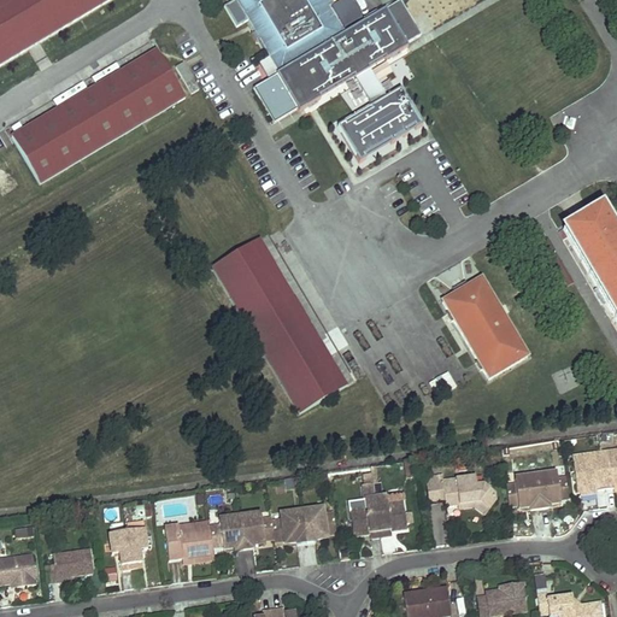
[(0,0),(0,65),(111,0),(0,0)]
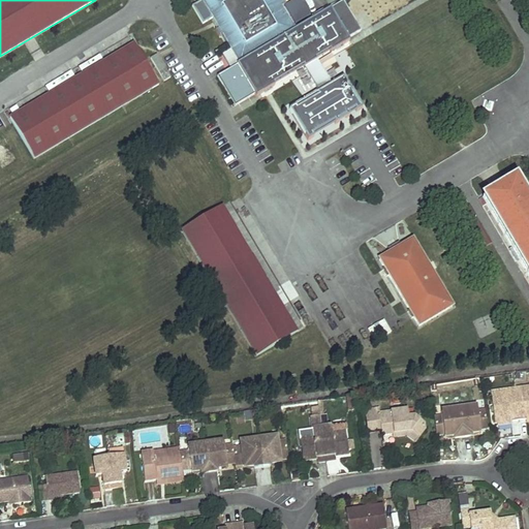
[(205,0),(200,3),(190,9),(200,26),(211,21),(217,31),(221,37),(238,65),(215,79),(232,109),(252,97),(253,99),(261,95),(259,93),(267,89),(268,91),(273,88),(271,86),(301,68),(302,71),(316,95),(314,96),(316,99),(293,113),(292,110),(287,113),(305,143),(310,139),(309,137),(331,124),(333,127),(336,125),(335,122),(341,118),(343,121),(346,119),(345,117),(352,112),(353,115),(359,112),(341,81),(329,89),(312,61),(327,53),(329,56),(347,44),(346,42),(359,34),(341,5),(322,17),(320,13),(311,20),(312,22),(294,32),(281,9),(275,0),(205,0)]
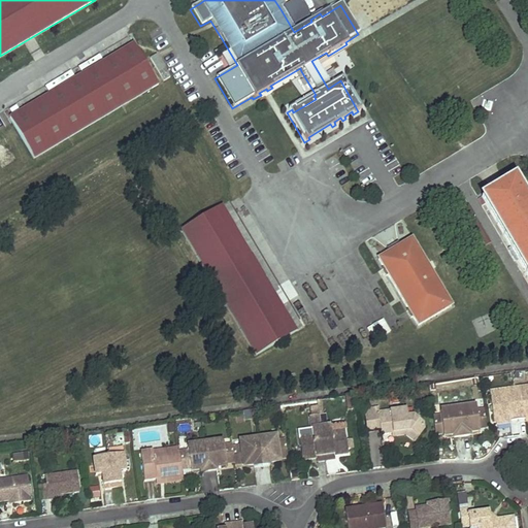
[(274,0),(281,9),(283,8),(284,7),(278,0),(274,0)]
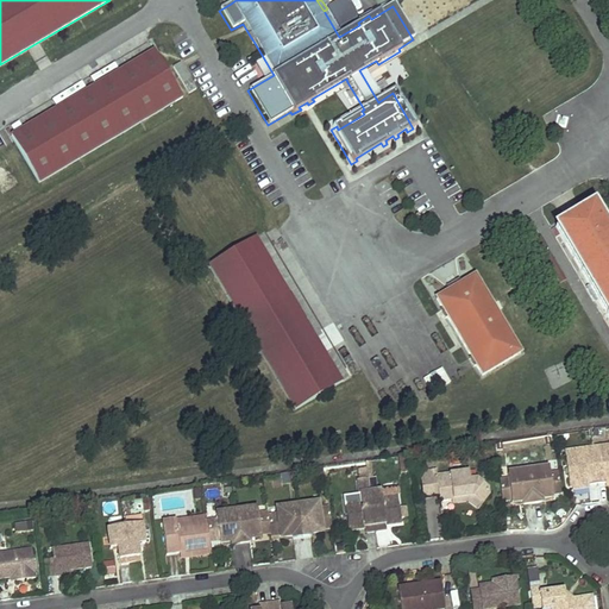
[(326,10),(339,32),(357,22),(344,0),(341,0),(327,8),(326,10)]
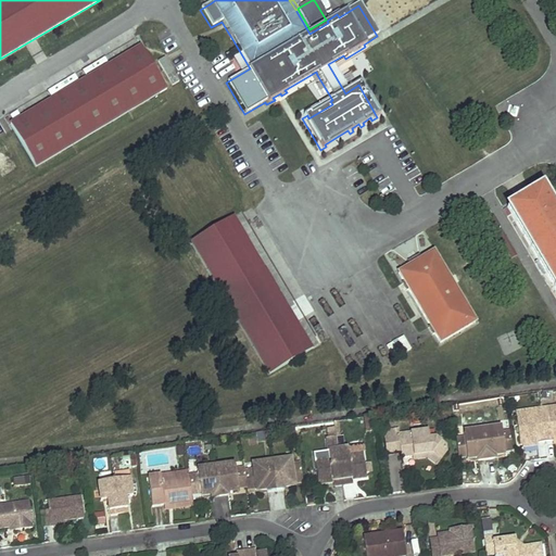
[(142,49),(13,125),(38,167),(166,91),(142,49)]
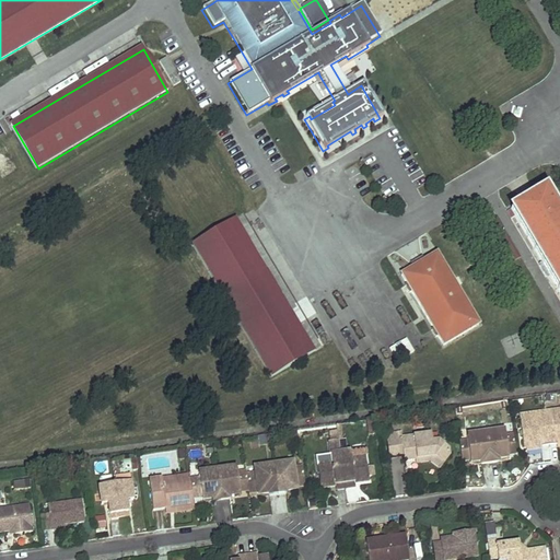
[(319,76),(318,72),(287,91),(289,93),(319,76)]
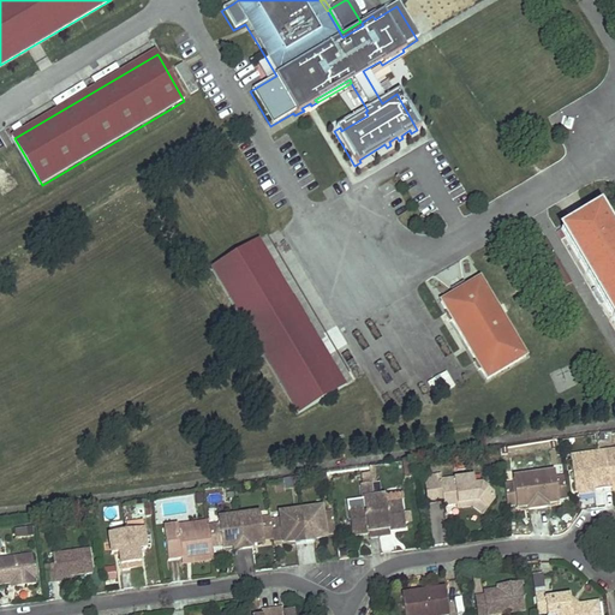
[(368,115),(365,112),(340,127),(341,131),(368,115)]
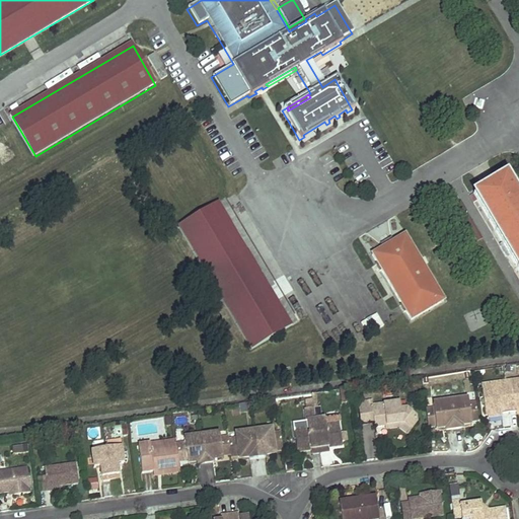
[(303,135),(304,137),(326,125),(324,122),(303,135)]
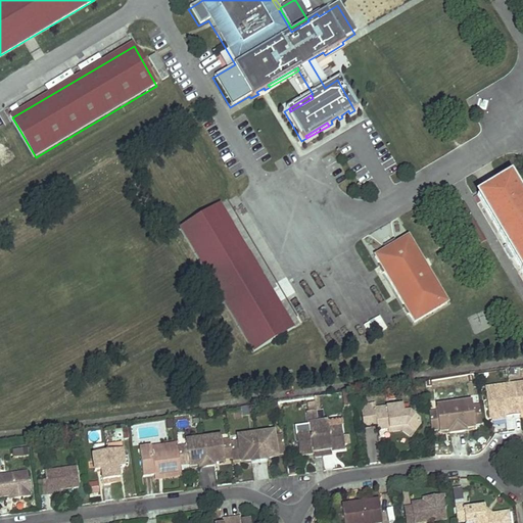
[(522,205),(507,178),(476,196),(522,276),(522,205)]
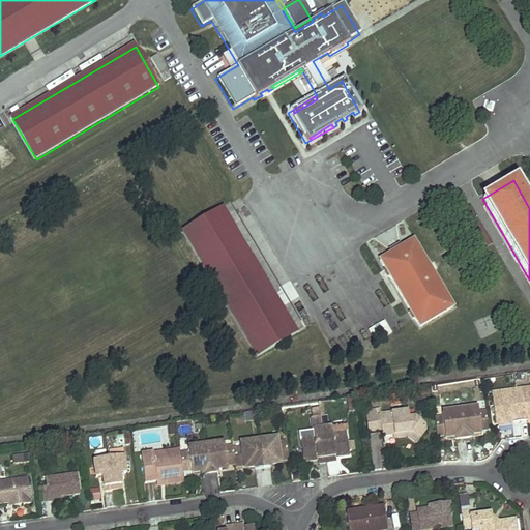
[(225,208),(181,234),(256,359),(299,333),(225,208)]
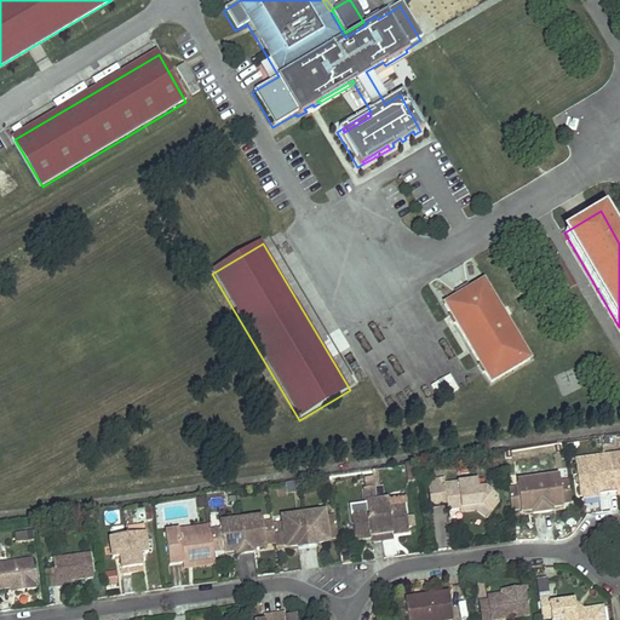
[(486,282),(443,308),(489,385),(532,360),(486,282)]
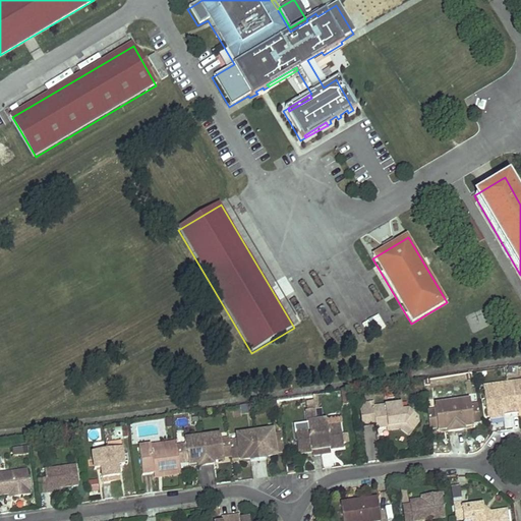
[(363,323),(367,334),(384,329),(380,316),(363,323)]
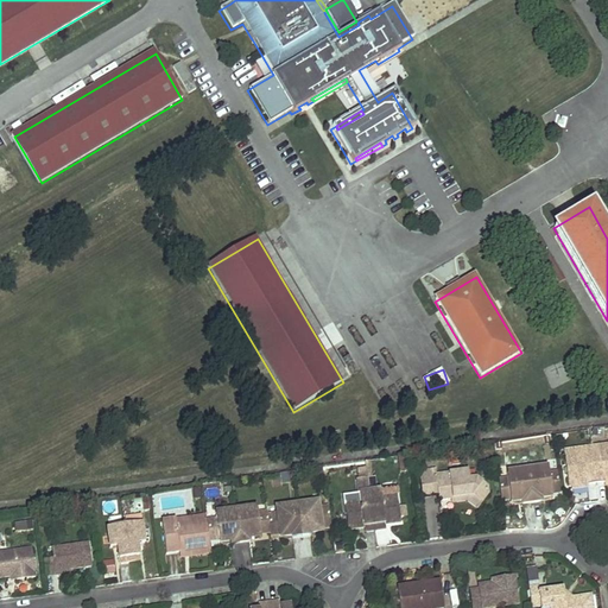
[(607,443),(590,447),(595,483),(603,482),(603,481),(607,480),(607,443)]
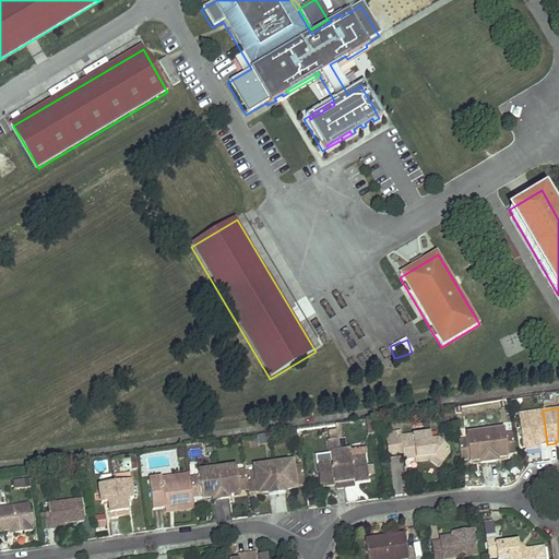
[(543,411),(518,414),(522,447),(539,444),(539,445),(547,444),(543,411)]
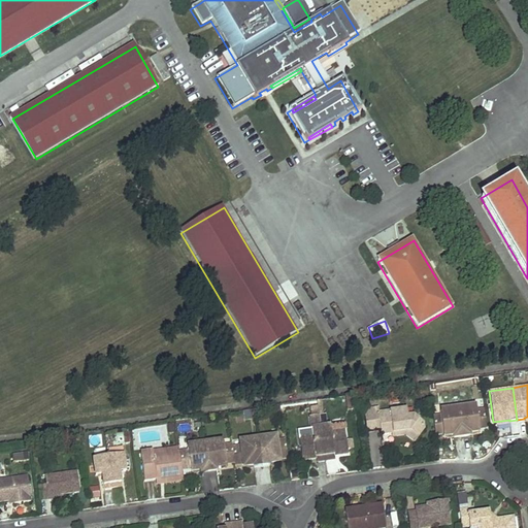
[(391,409),(380,410),(380,406),(365,407),(368,430),(382,429),(382,433),(393,432),(393,435),(405,433),(415,440),(428,424),(415,414),(415,411),(408,413),(407,405),(391,407),(391,409)]
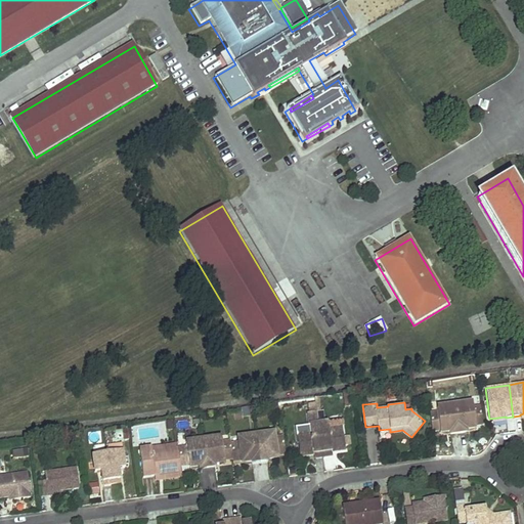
[(429,412),(431,430),(438,429),(438,432),(448,430),(448,433),(465,431),(465,428),(474,427),(474,424),(482,423),(479,406),(472,407),(471,402),(435,406),(436,411),(429,412)]
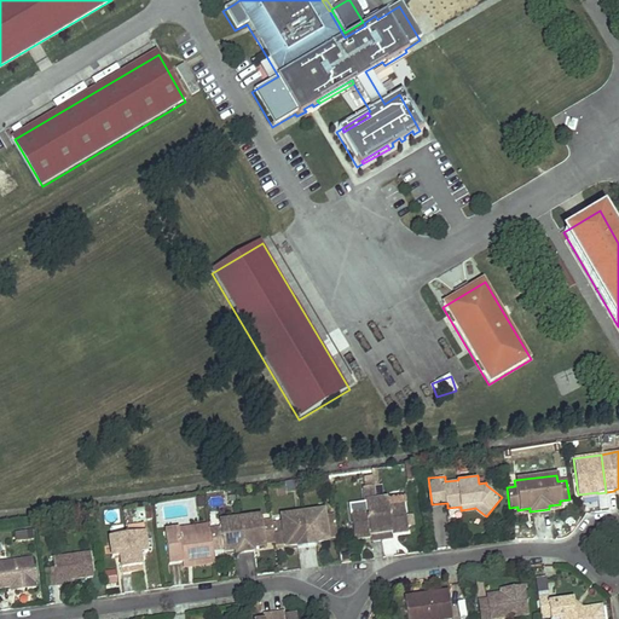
[(365,508),(350,510),(353,537),(370,534),(370,539),(392,536),(392,532),(406,530),(403,503),(387,504),(386,498),(364,501),(365,508)]
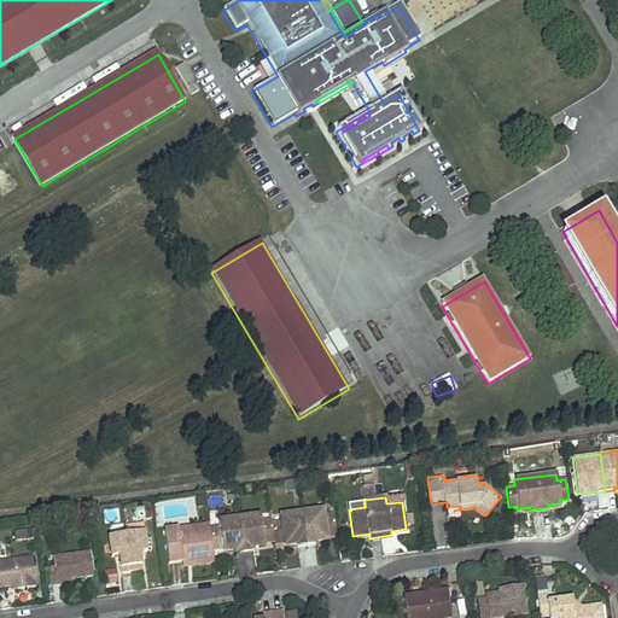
[(336,534),(332,508),(321,509),(321,506),(280,512),(280,516),(272,517),(275,540),(275,542),(285,541),(285,544),(296,543),(297,546),(315,543),(315,541),(326,538),(326,535),(336,534)]
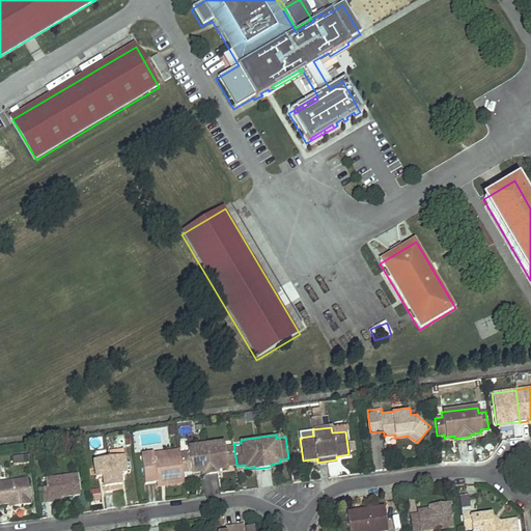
[(180,457),(183,471),(191,470),(191,473),(200,472),(201,475),(218,472),(218,469),(226,468),(226,465),(236,464),(233,444),(232,441),(223,443),(223,440),(187,445),(187,447),(179,449),(179,450),(180,457)]
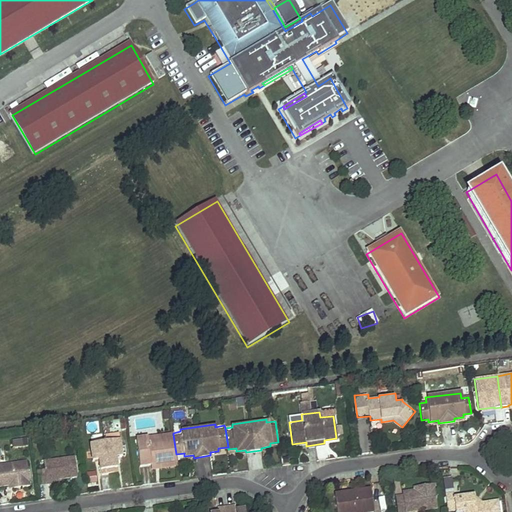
[(149,445),(174,441),(173,434),(148,437),(149,445)]
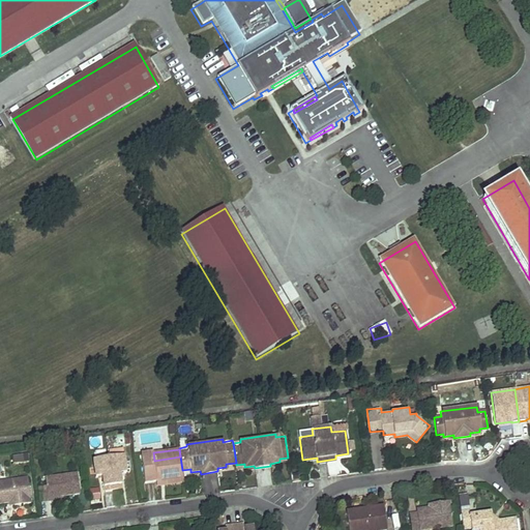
[(183,481),(182,470),(180,457),(154,461),(153,452),(141,454),(145,482),(155,481),(167,479),(167,483),(183,481)]
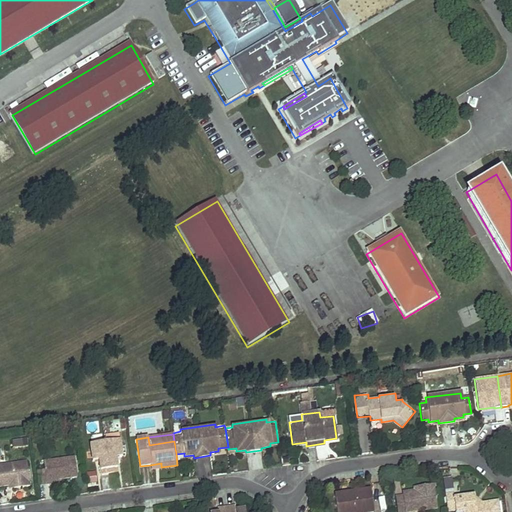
[(118,440),(103,442),(107,473),(116,472),(114,458),(120,457),(118,440)]
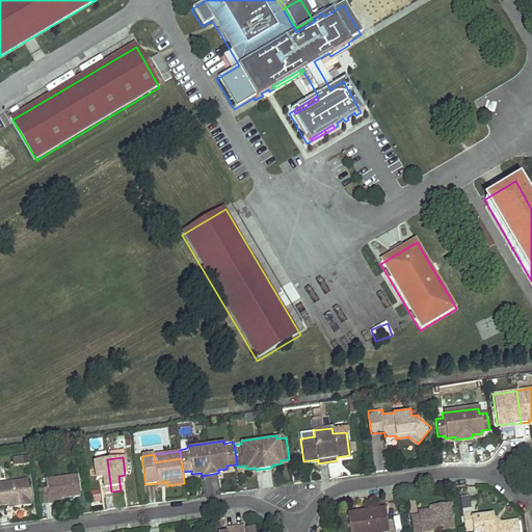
[(107,459),(92,461),(95,479),(101,478),(103,494),(111,491),(107,459)]
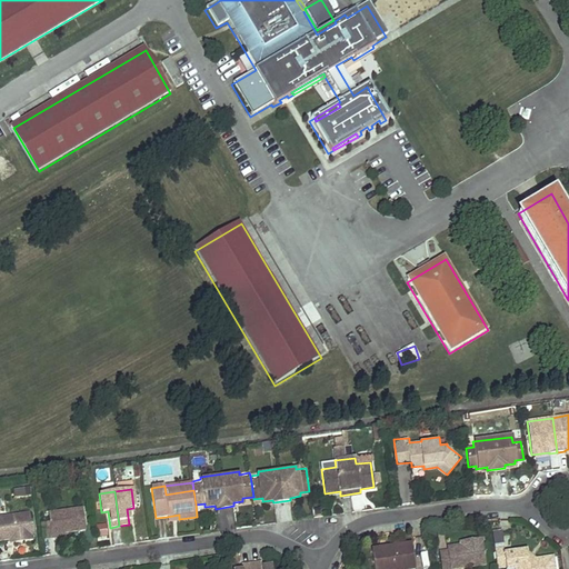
[(48,522),(40,523),(42,539),(51,537),(51,533),(65,532),(83,529),(81,508),(47,512),(48,522)]
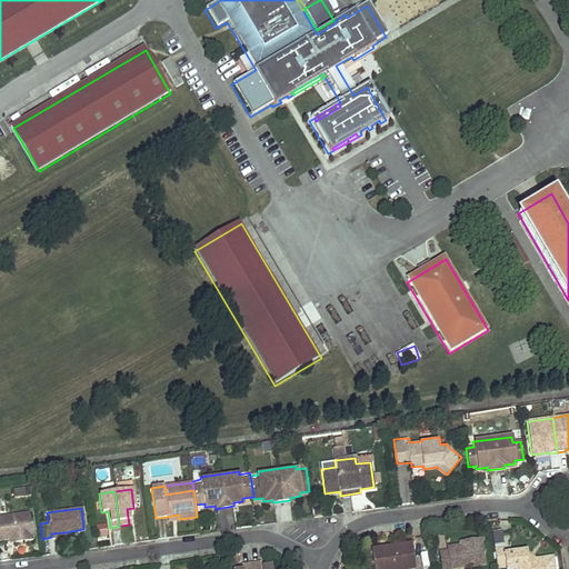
[(29,513),(0,517),(0,540),(9,539),(15,538),(16,543),(32,540),(29,513)]
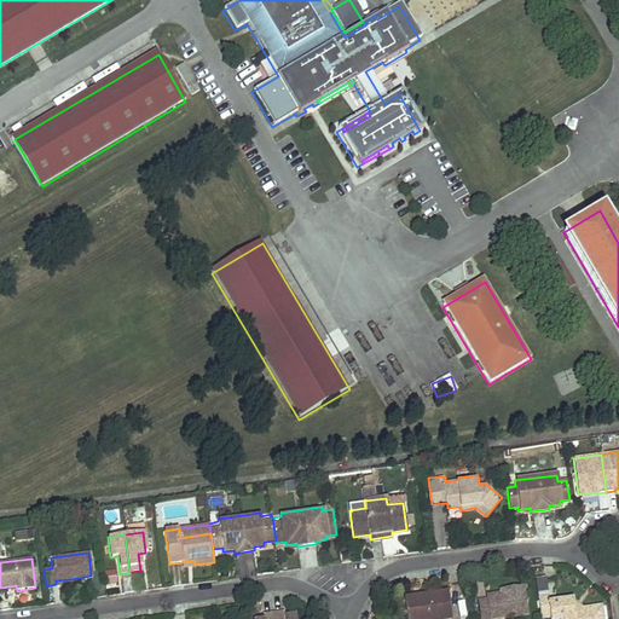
[(114,571),(105,573),(108,586),(117,584),(114,571)]
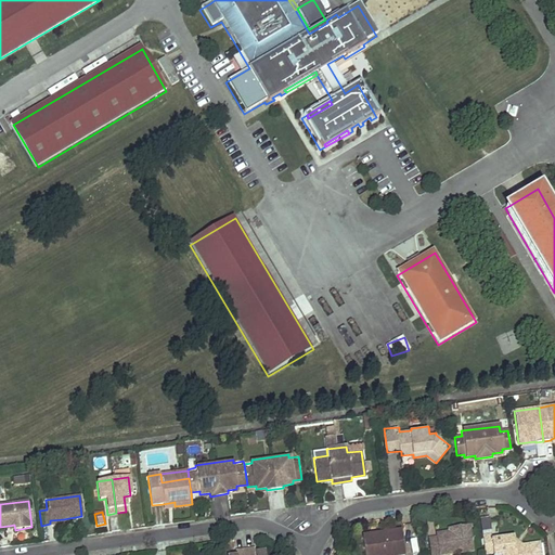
[(436,538),(427,539),(429,554),(448,554),(474,551),(468,525),(452,527),(453,531),(448,532),(435,534),(436,538)]
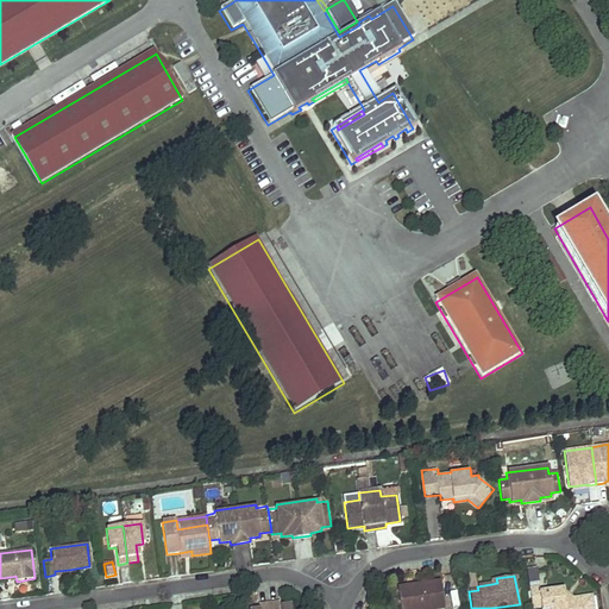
[(440,583),(397,589),(400,608),(441,608),(444,608),(440,583)]
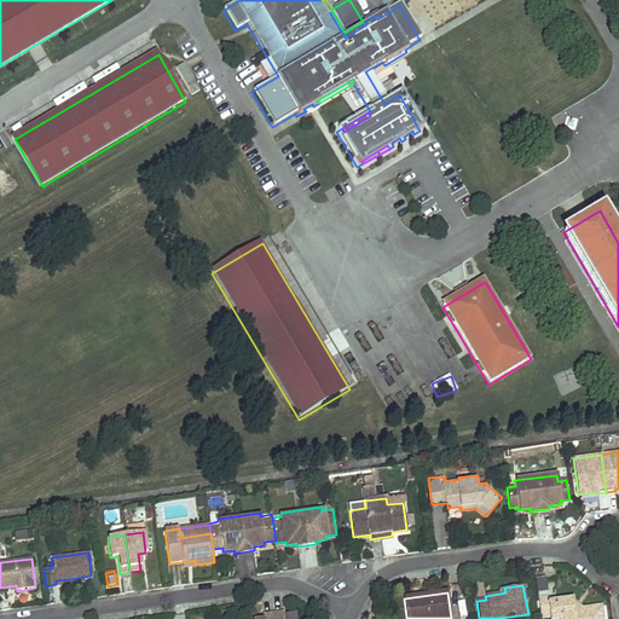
[(545,596),(537,597),(538,612),(539,618),(548,617),(556,615),(556,618),(601,618),(600,605),(582,607),(578,608),(579,611),(573,611),(571,599),(547,601),(545,596)]
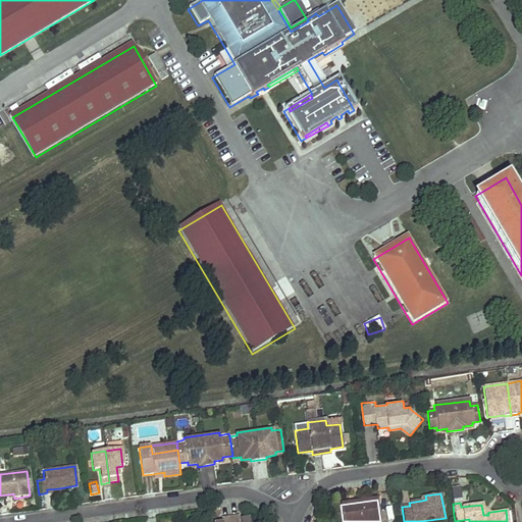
[(490,512),(481,505),(483,515),(488,515),(487,513),(490,512)]
